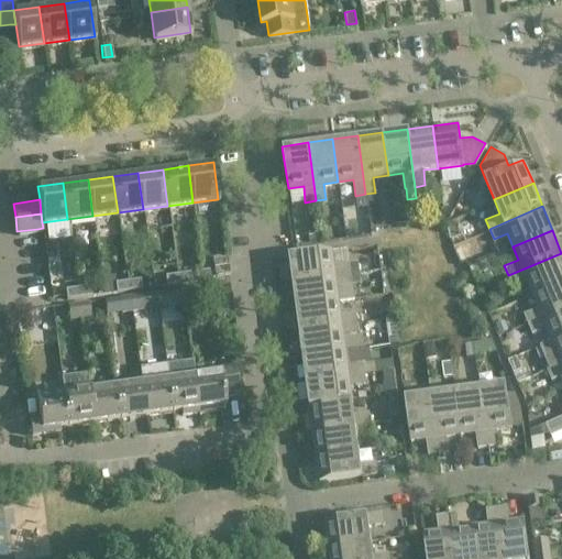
[(465,240),(454,244),(461,260),(464,259),(472,255),(465,240)]
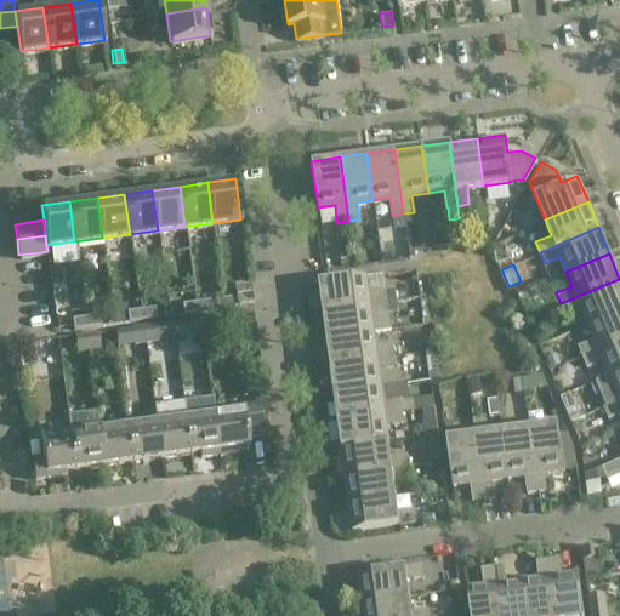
[(385,287),(367,290),(364,273),(318,280),(322,308),(386,300),(385,287)]
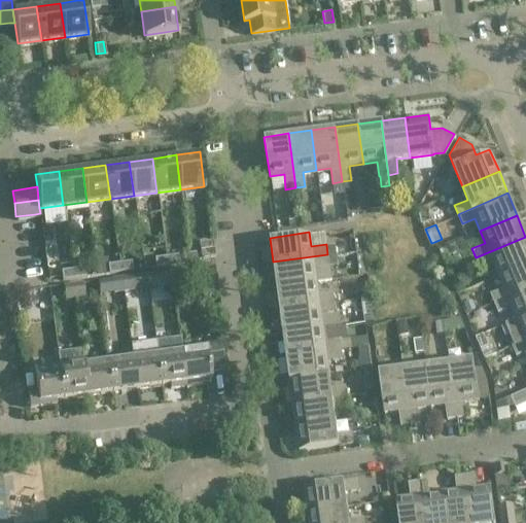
[(525,262),(525,236),(525,237),(476,257),(480,267),(493,262),(498,274),(525,262)]
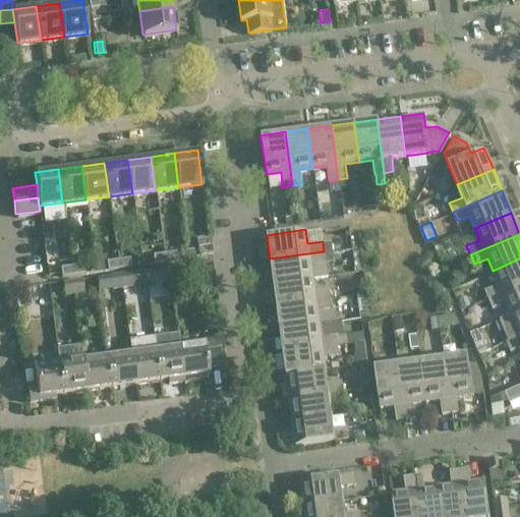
[(195,237),(197,252),(211,250),(209,236),(195,237)]
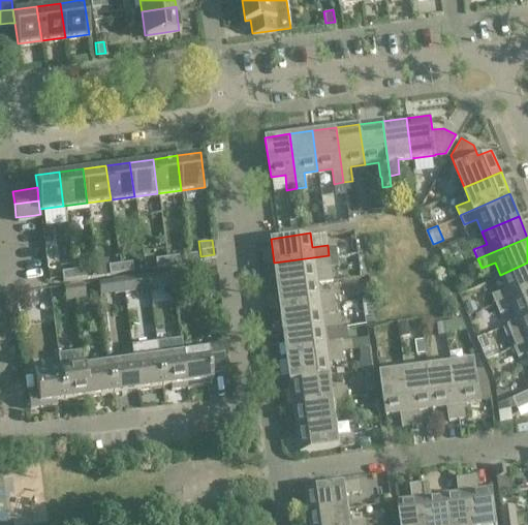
[(336,244),(328,245),(329,255),(337,254),(336,244)]
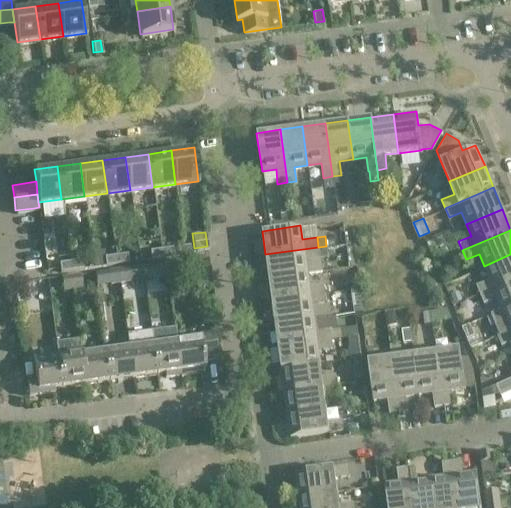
[(191,252),(190,243),(178,245),(179,254),(191,252)]
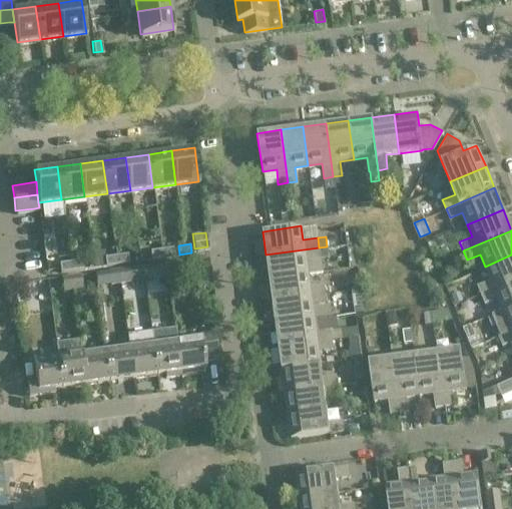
[(161,247),(162,257),(173,255),(172,246),(161,247)]
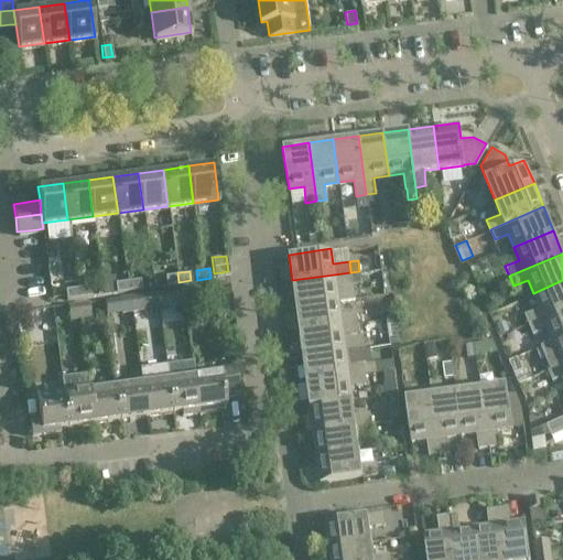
[(359,271),(350,272),(352,282),(360,281),(359,271)]
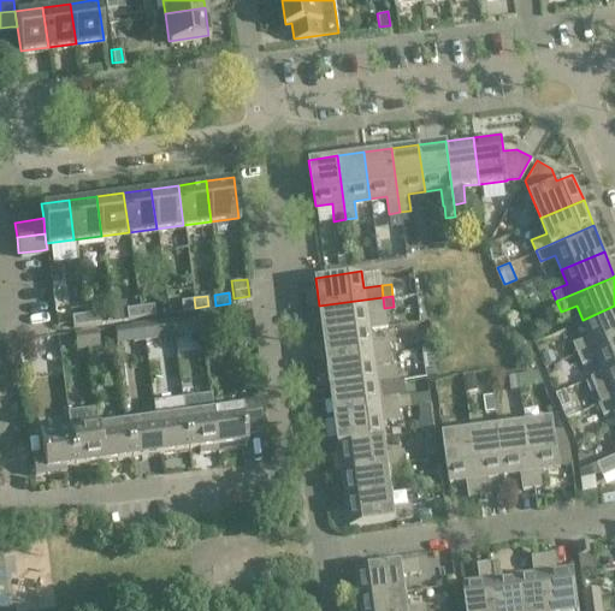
[(195,308),(194,297),(179,300),(181,309),(195,308)]
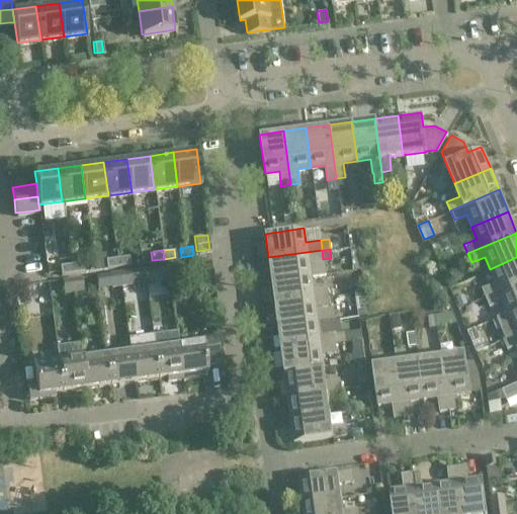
[(322,250),(268,257),(271,279),(311,274),(325,272),(323,259),(322,250)]
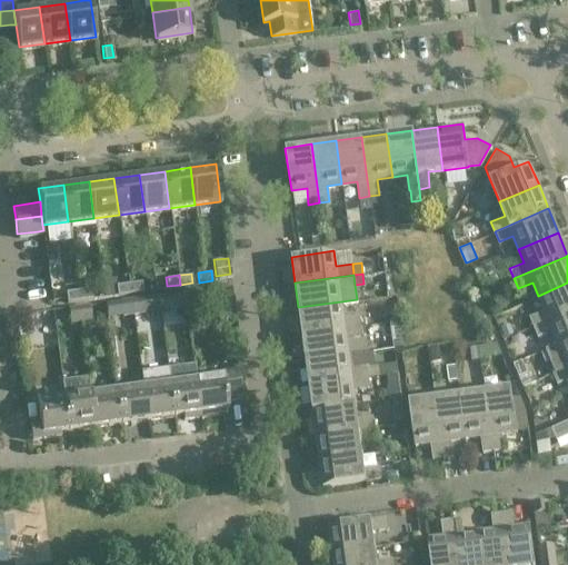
[(115,276),(102,277),(105,295),(117,293),(129,291),(128,281),(116,283),(115,276)]
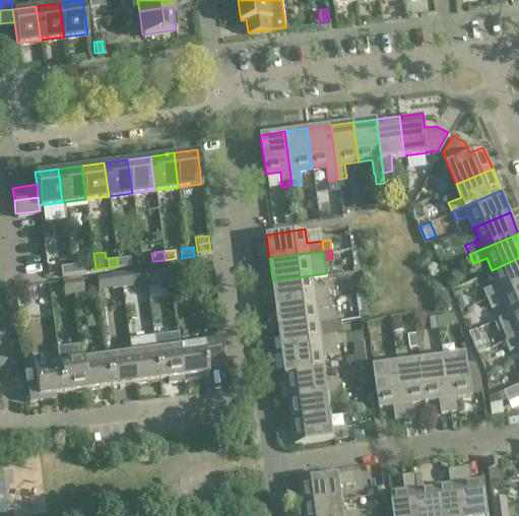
[(117,257),(118,266),(130,264),(129,255),(117,257)]
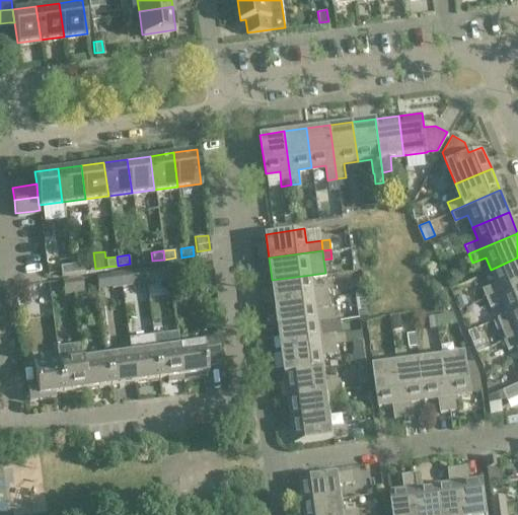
[(487,296),(517,283),(517,258),(491,270),(496,282),(483,287),(487,296)]
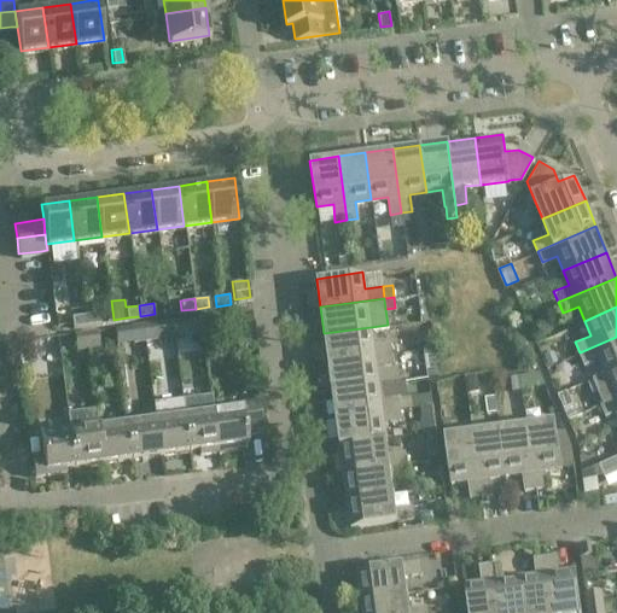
[(98,310),(85,313),(86,323),(99,321),(98,310)]
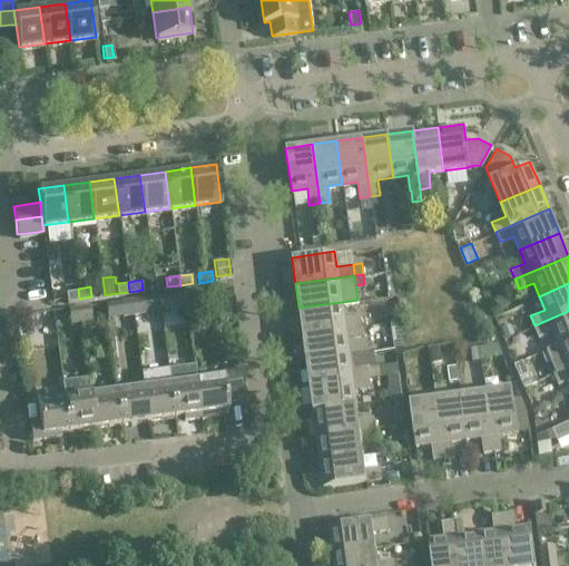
[(229,288),(218,289),(219,302),(232,301),(229,288)]
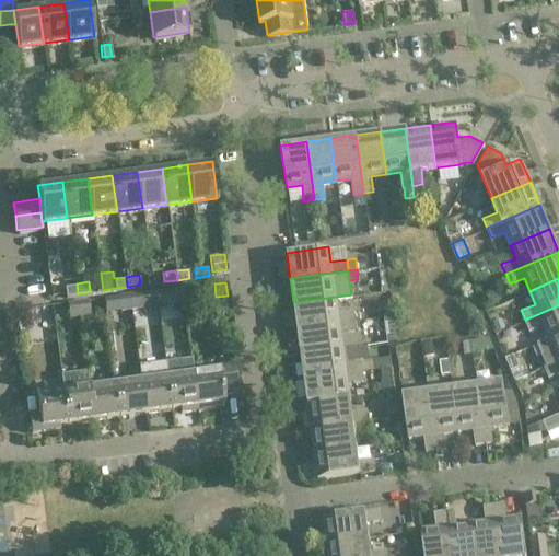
[(77,284),(63,285),(65,294),(78,293),(77,284)]
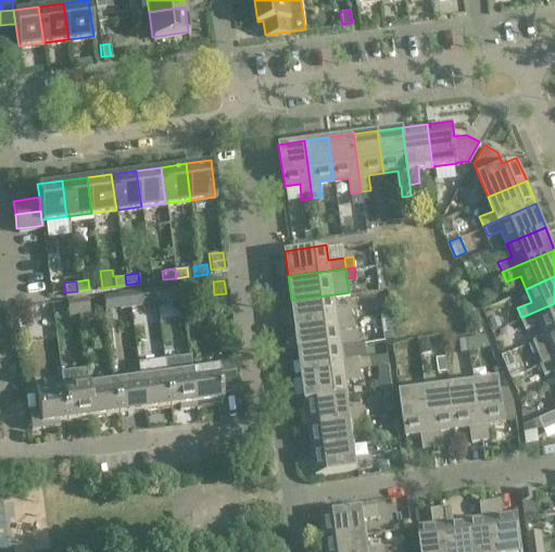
[(171,298),(181,297),(179,283),(168,285),(171,298)]
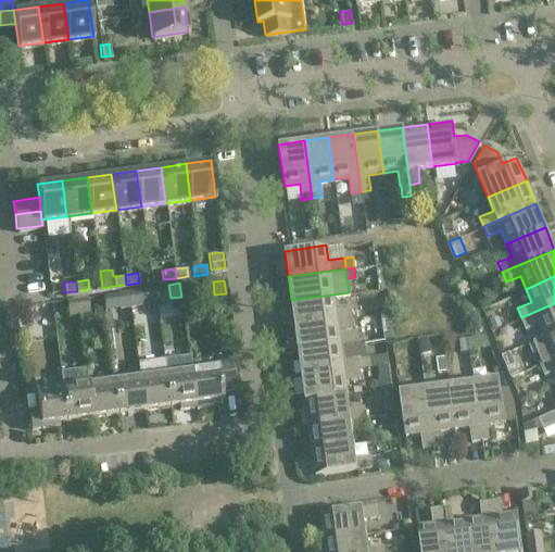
[(138,289),(127,290),(129,304),(139,302),(138,289)]
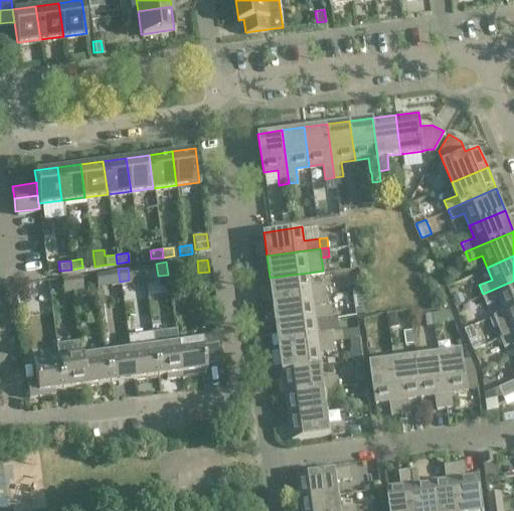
[(110,283),(120,282),(118,269),(109,270),(110,283)]
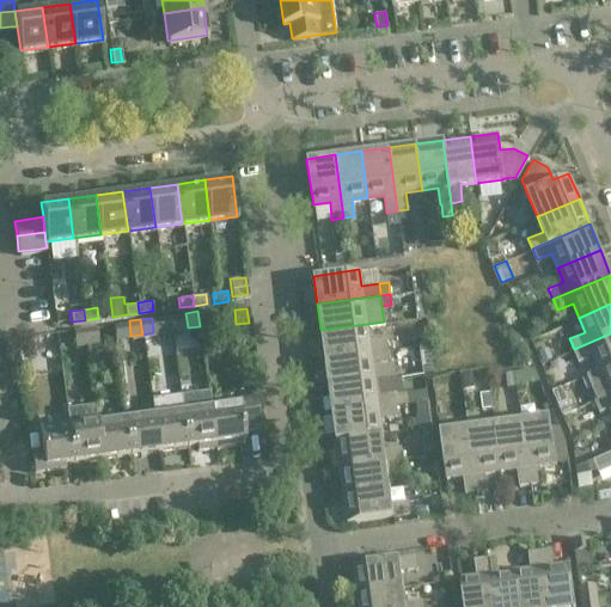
[(367,324),(321,330),(324,357),(388,349),(386,337),(384,322),(367,324)]
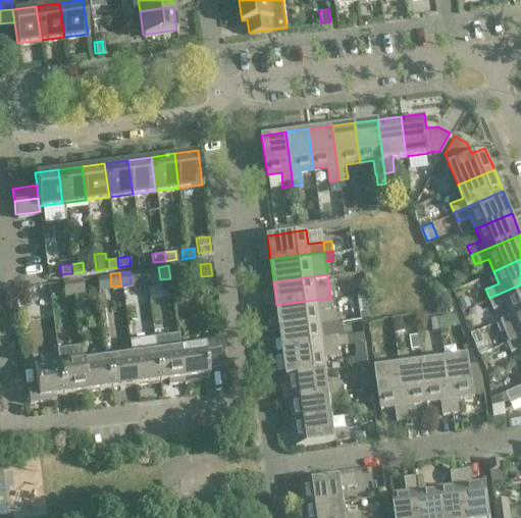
[(83,291),(81,277),(71,278),(73,292),(83,291)]
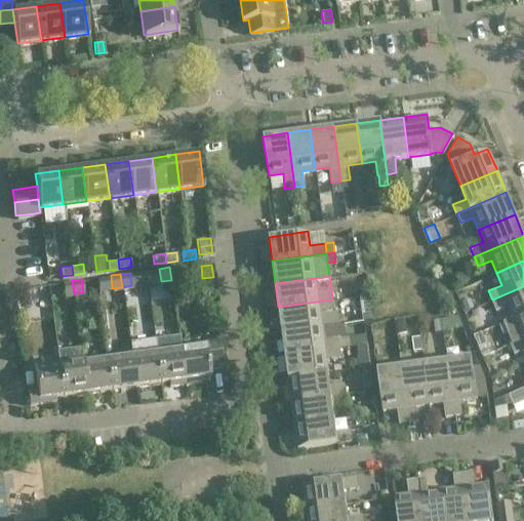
[(74,293),(72,280),(62,282),(64,294),(74,293)]
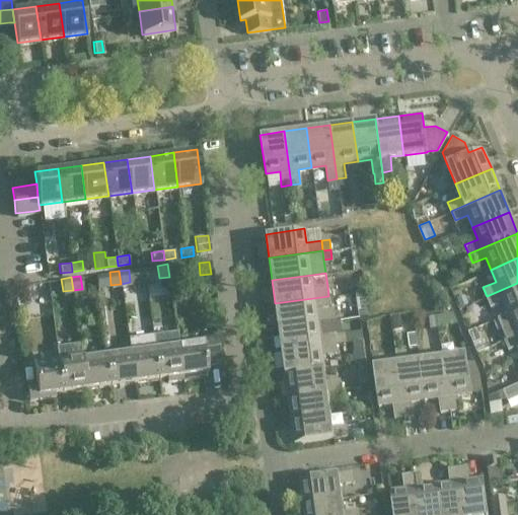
[(517,283),(487,296),(476,300),(481,309),(491,305),(503,299),(508,312),(517,307),(517,283)]
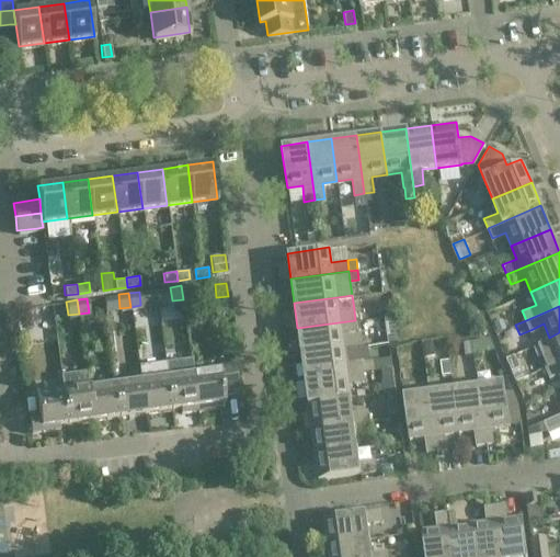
[(380,336),(377,316),(360,319),(363,338),(380,336)]
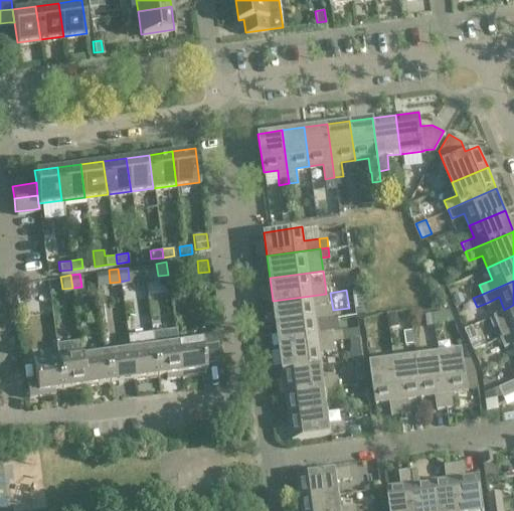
[(460,291),(453,294),(457,302),(463,299),(460,291)]
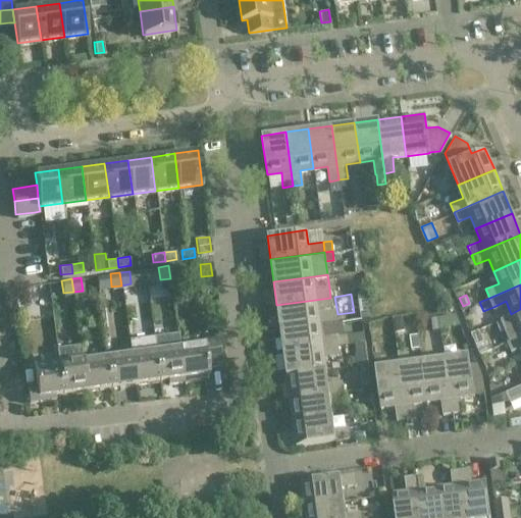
[(359,317),(367,316),(365,297),(357,298),(359,317)]
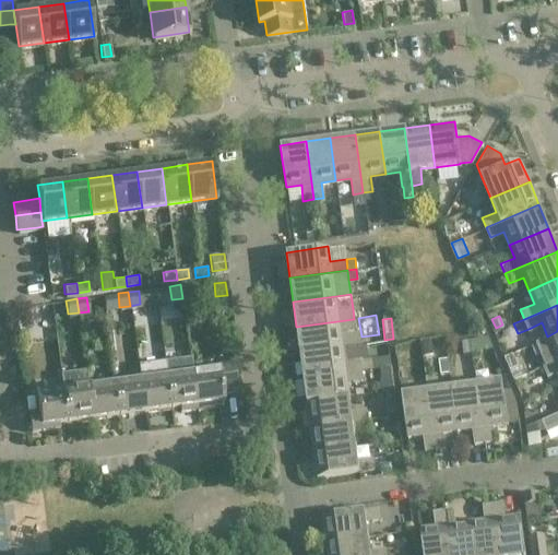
[(354,319),(296,327),(299,352),(342,345),(360,343),(358,330),(355,330),(355,327),(354,319)]
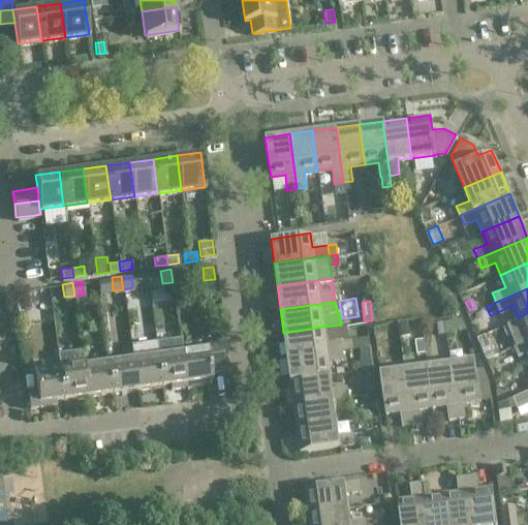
[(507,322),(517,344),(527,339),(527,313),(518,318),(507,322)]
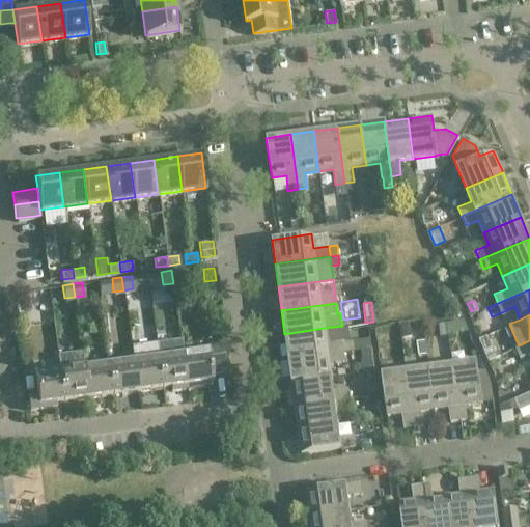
[(446,320),(438,321),(440,334),(448,333),(446,320)]
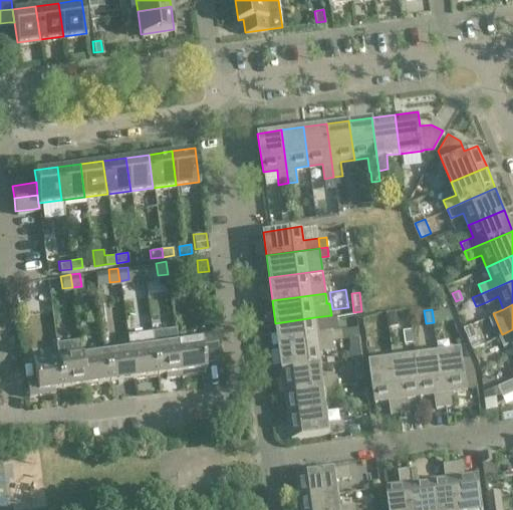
[(396,313),(389,314),(390,324),(397,323),(396,313)]
